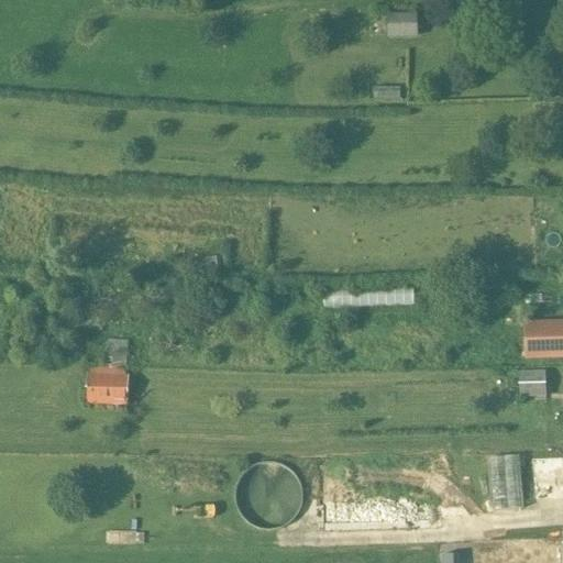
[(387,37),(418,36),(417,12),(386,13),(387,37)]
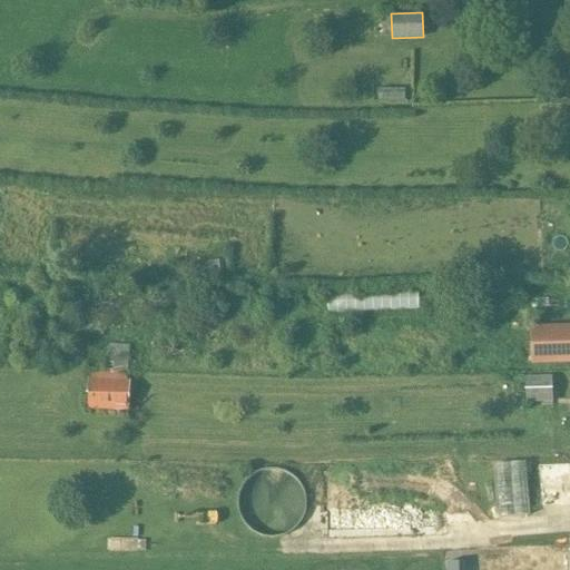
[(352,310),(400,307),(400,295),(352,296),(352,310)]
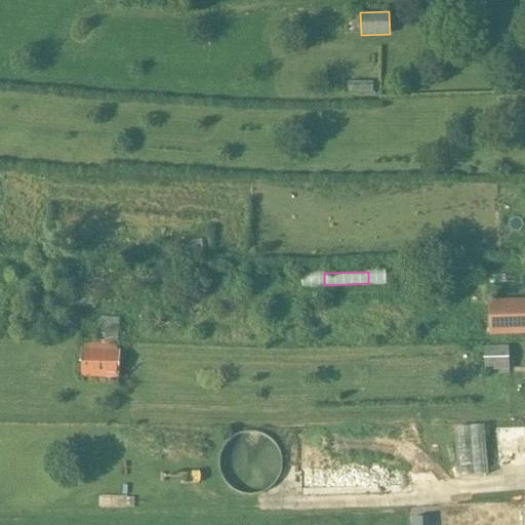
[(524,334),(524,298),(489,300),(489,335),(524,334)]
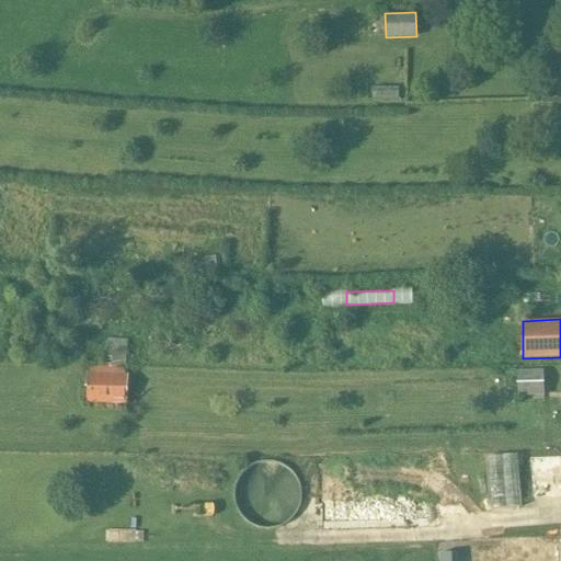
[(107,362),(127,361),(126,338),(107,338),(107,362)]
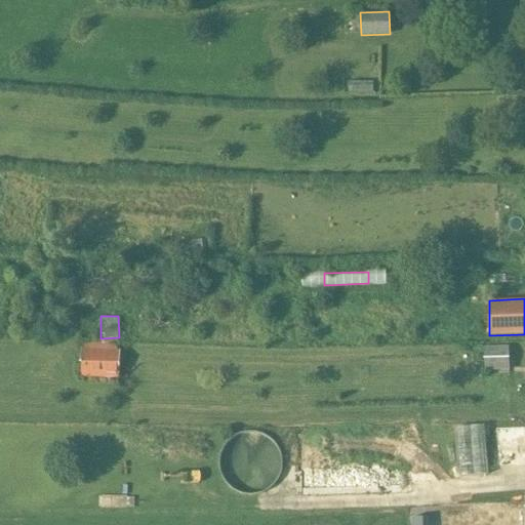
[(80,376),(119,378),(120,351),(118,350),(118,344),(84,342),(84,349),(82,349),(80,376)]
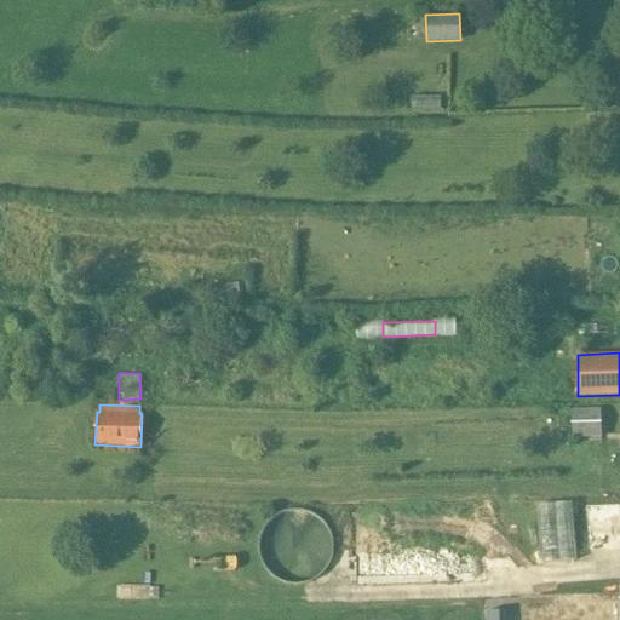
[(602,436),(601,407),(570,408),(572,437),(602,436)]
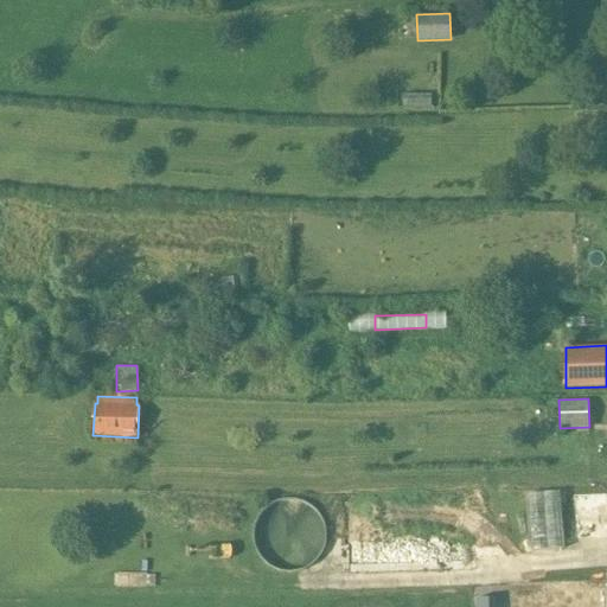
[(606,537),(606,490),(572,491),(573,538),(606,537)]
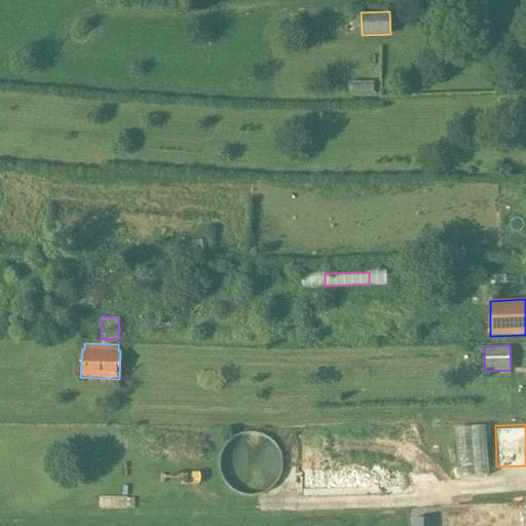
[(486,425),(458,427),(460,474),(488,473),(486,425)]
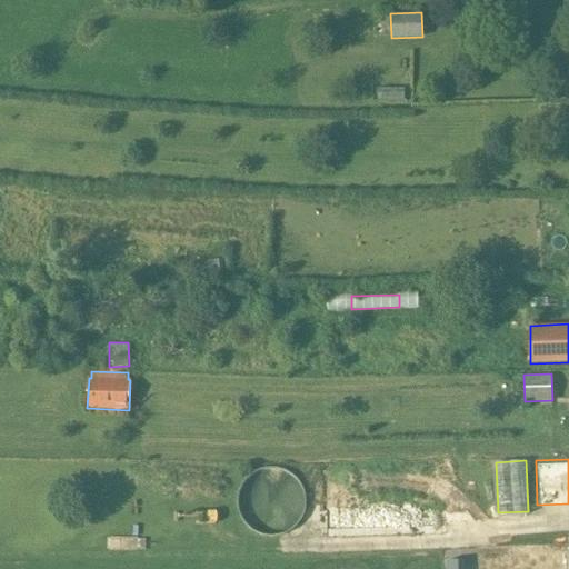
[(325,466),(327,538),(447,535),(443,461),(325,466)]
